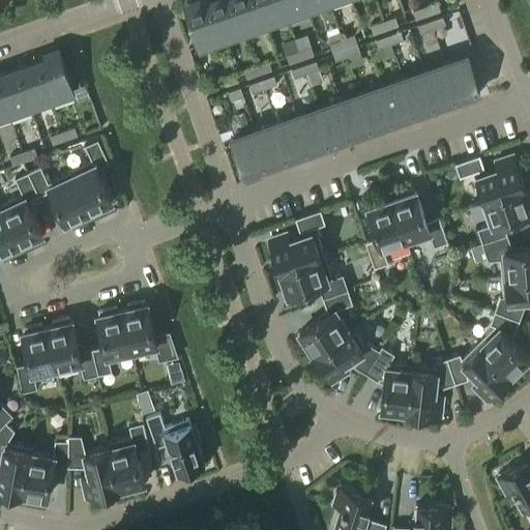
[(224,37),(210,0),(188,8),(201,46),(224,37)]
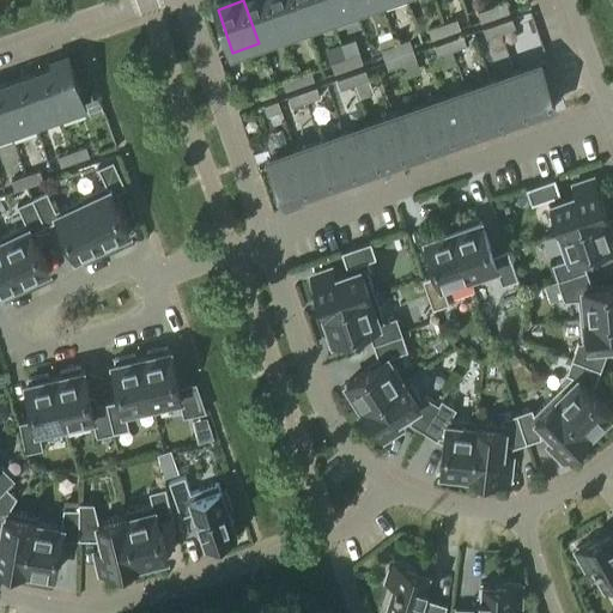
[(271,0),(243,0),(259,43),(283,35),(271,0)]
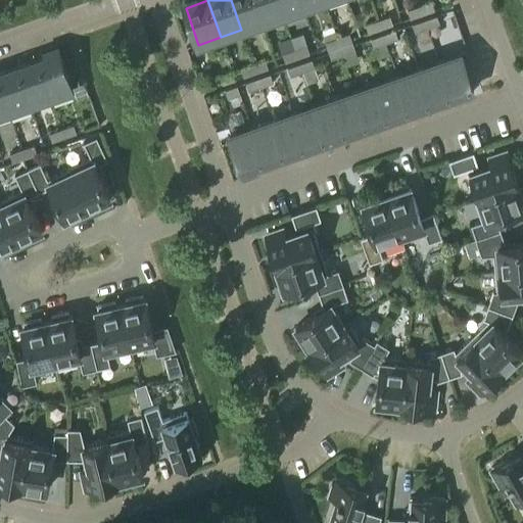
[(254,0),(231,0),(241,30),(263,22),(254,0)]
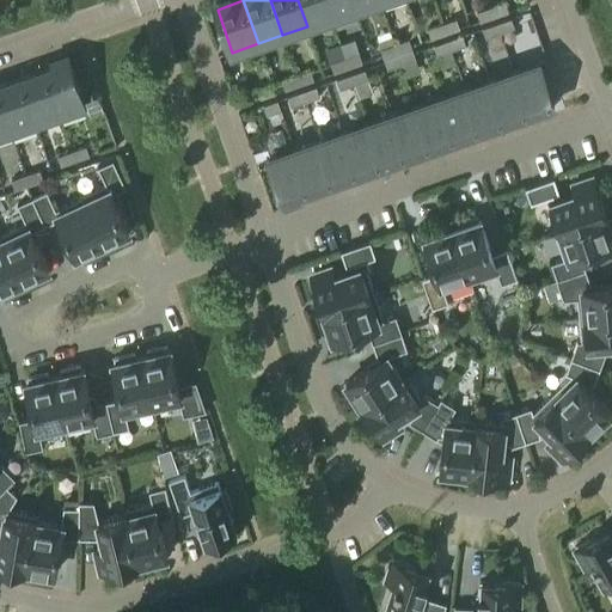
[(325,0),(298,0),(307,26),(331,18),(325,0)]
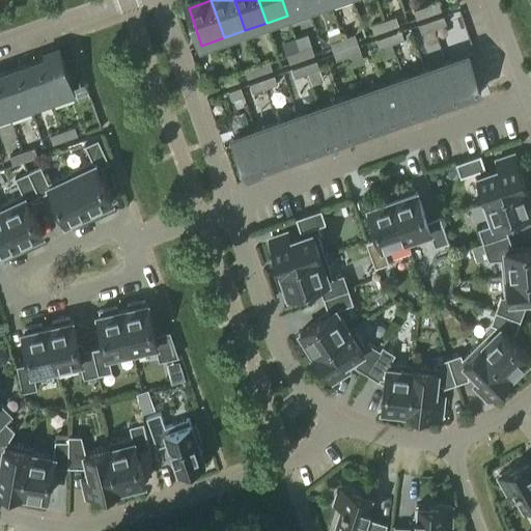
[(306,0),(282,0),(287,16),(309,7),(306,0)]
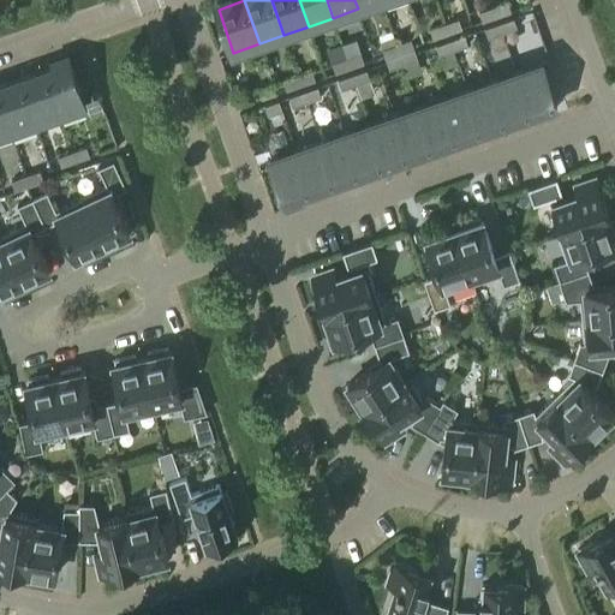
[(507,3),(494,7),(497,17),(511,12),(507,3)]
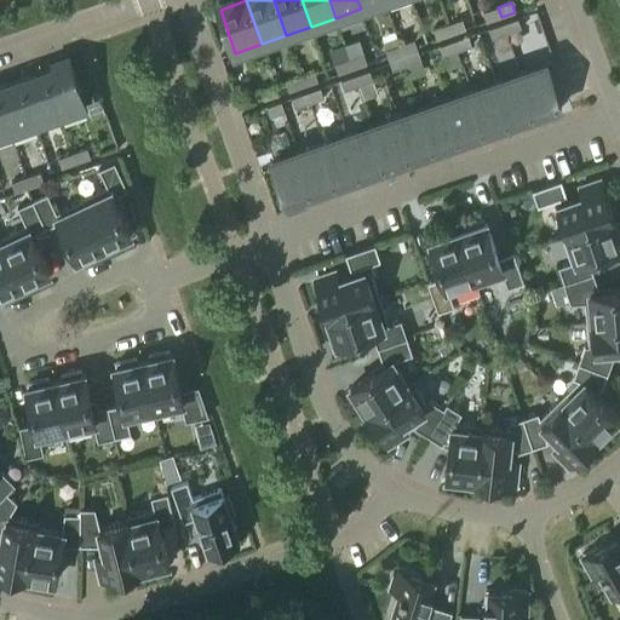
[(501,17),(498,7),(483,12),(487,23),(501,17)]
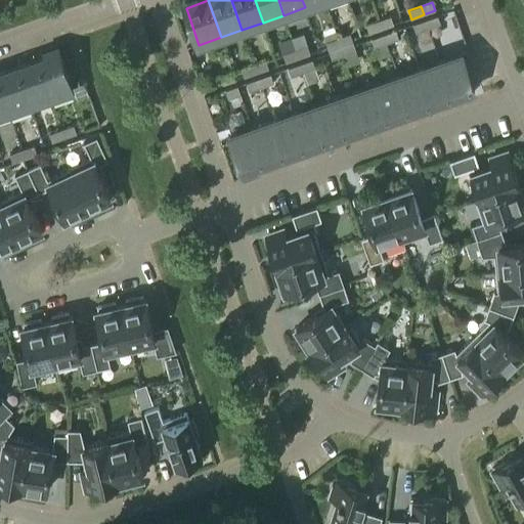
[(391,16),(379,20),(382,30),(393,25),(391,16)]
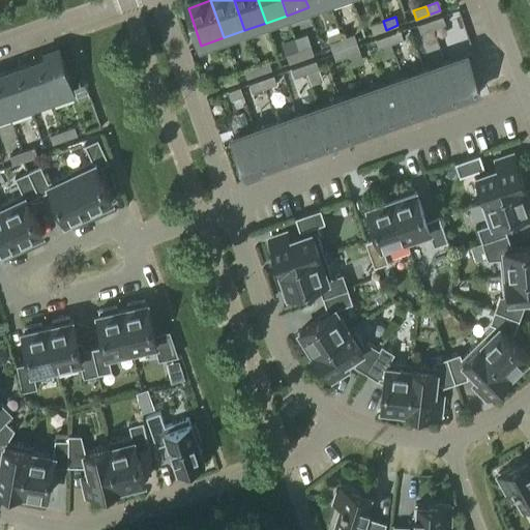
[(442,17),(430,21),(433,29),(445,25),(442,17)]
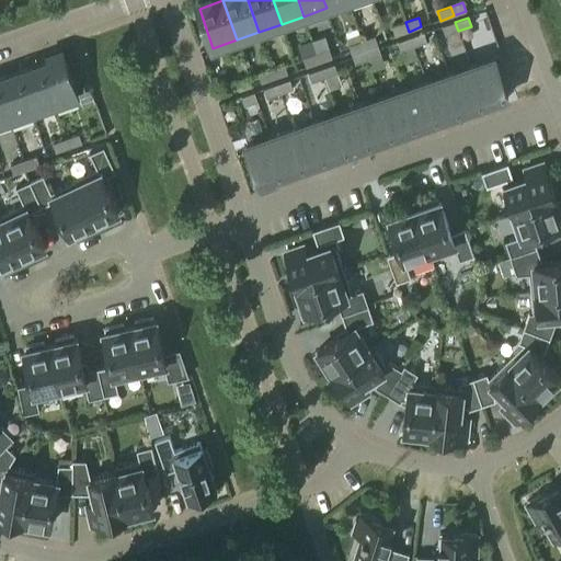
[(409,32),(405,22),(392,26),(396,36),(409,32)]
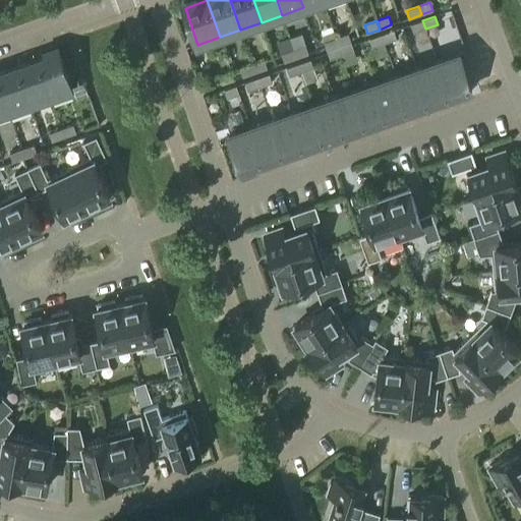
[(425,29),(422,20),(411,24),(413,34),(425,29)]
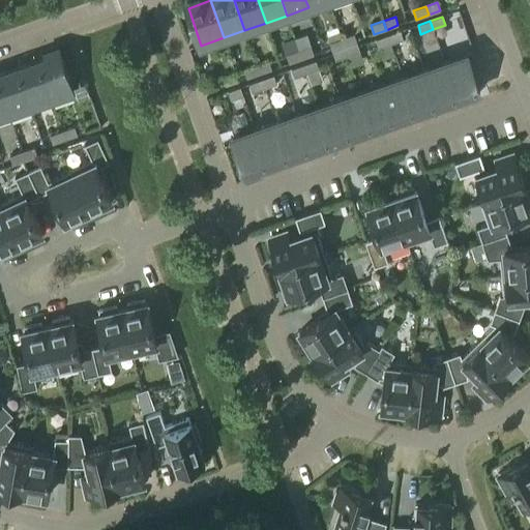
[(400,31),(388,35),(390,45),(403,39),(400,31)]
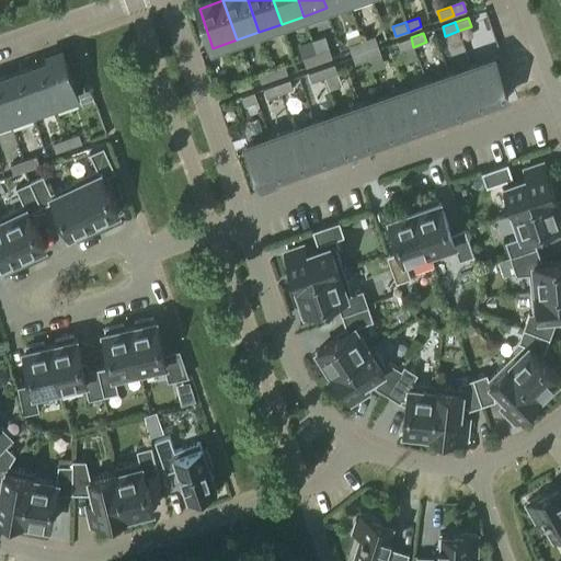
[(375,36),(362,42),(365,50),(378,46),(375,36)]
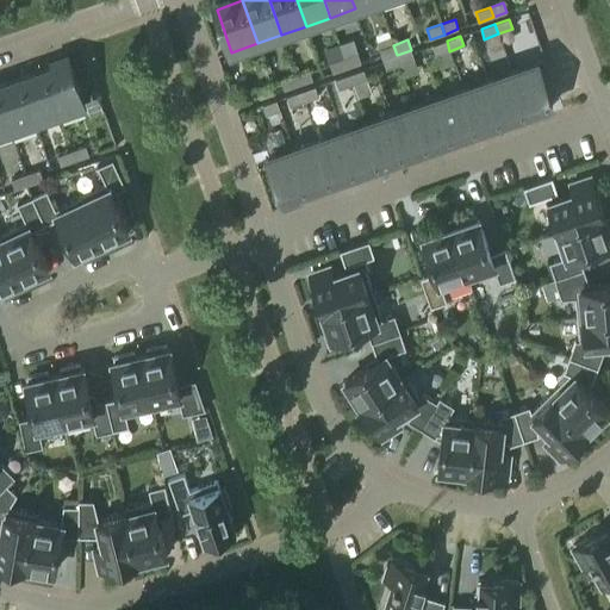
[(449,51),(447,41),(433,47),(436,56),(449,51)]
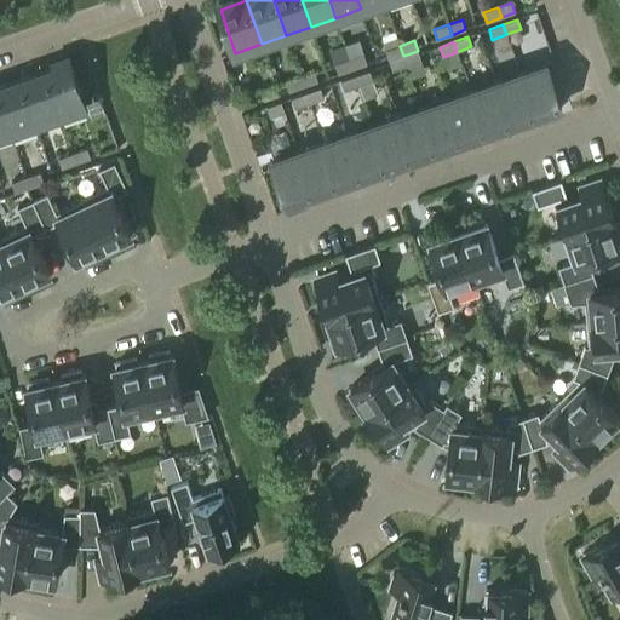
[(385,51),(389,61),(403,56),(400,46),(385,51)]
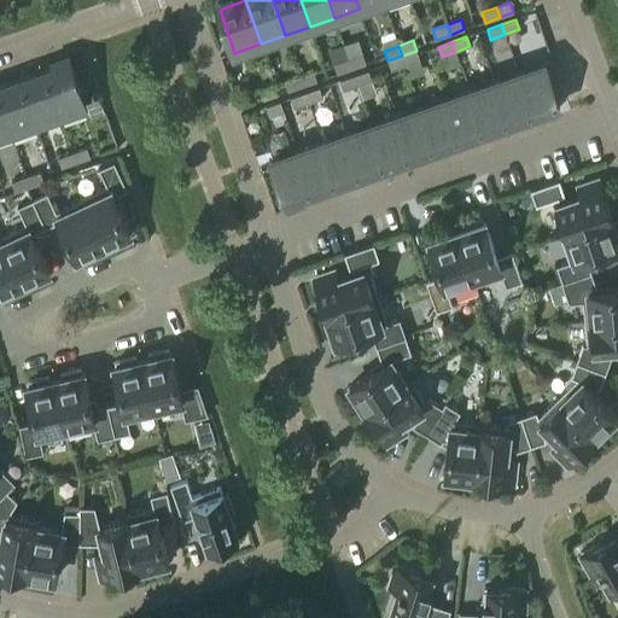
[(417,51),(402,56),(406,65),(420,60),(417,51)]
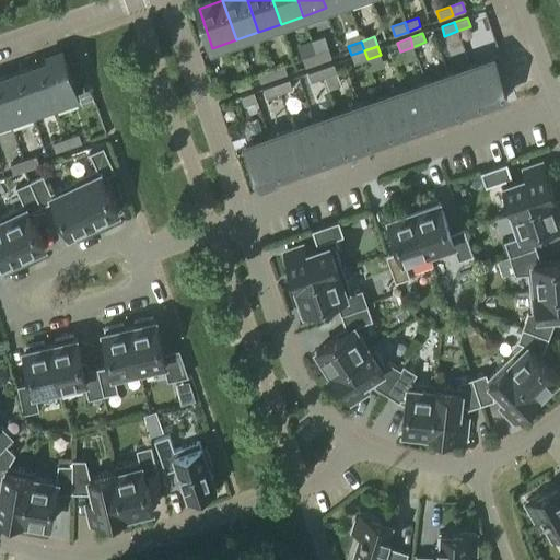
[(315,54),(318,62),(331,58),(328,49),(315,54)]
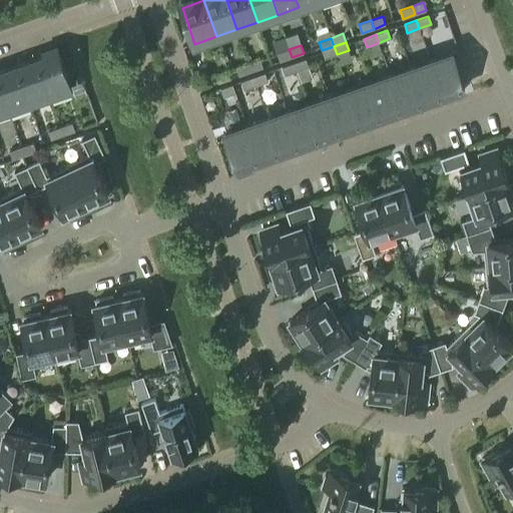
[(334,46),(322,50),(325,58),(337,54),(334,46)]
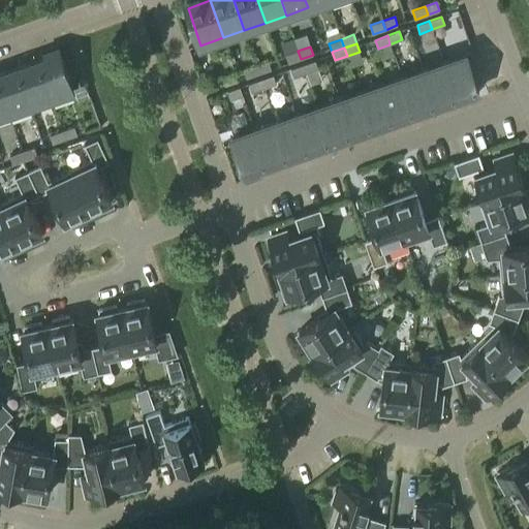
[(289,63),(301,59),(298,51),(286,55),(289,63)]
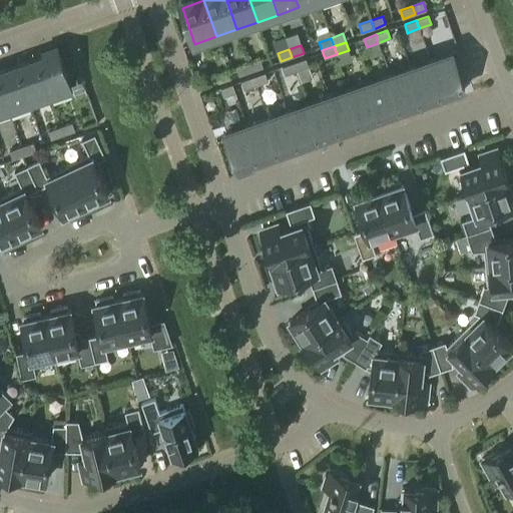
[(57,51),(37,58),(49,94),(70,87),(57,51)]
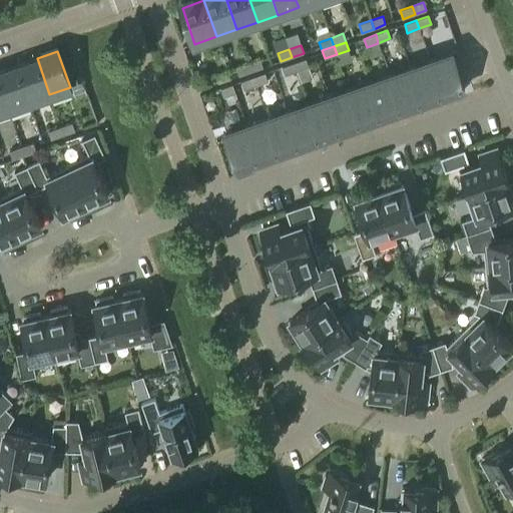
[(452,53),(432,60),(445,96),(464,89),(452,53)]
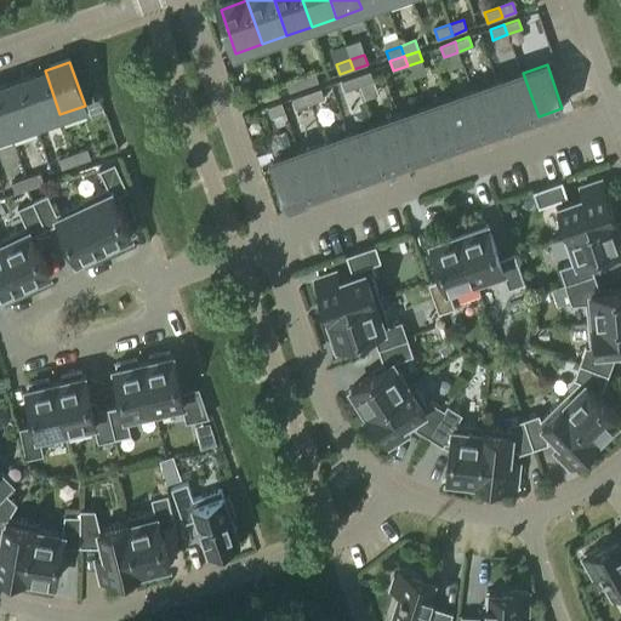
[(45,70),(20,80),(35,123),(60,114),(45,70)]
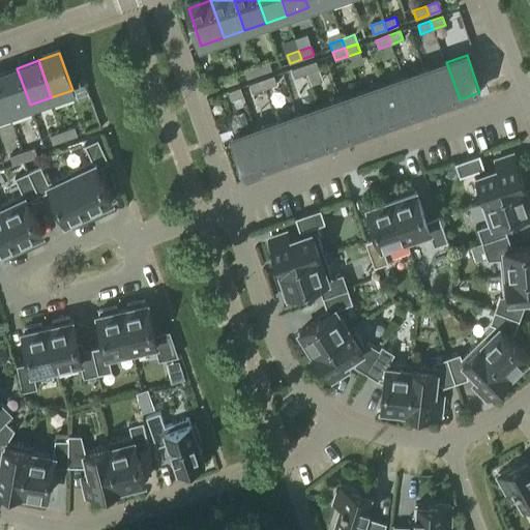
[(316,60),(303,65),(306,74),(319,69),(316,60)]
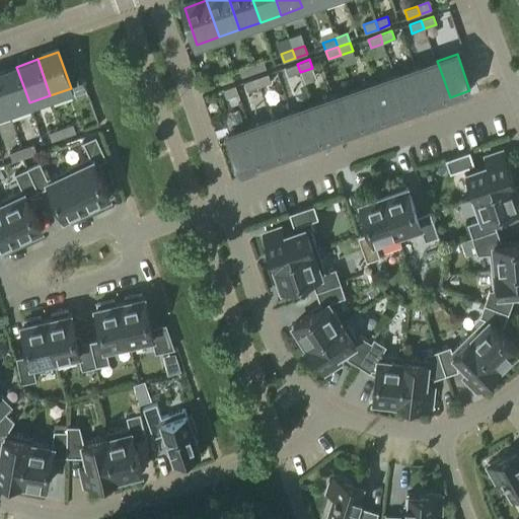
[(251,64),(254,72),(266,68),(264,60),(251,64)]
